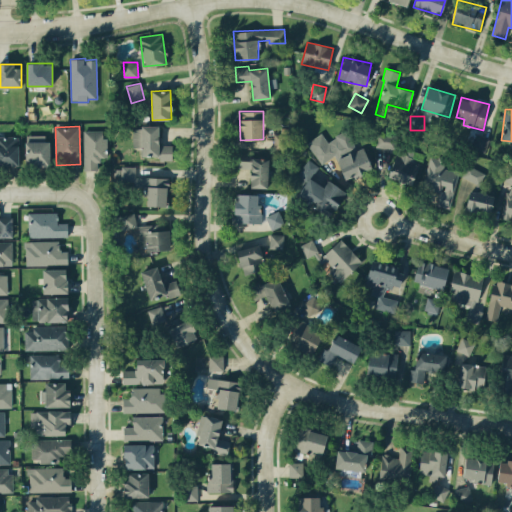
[(173,160),(172,145),(159,145),(159,126),(132,126),(133,147),(141,147),(141,156),(160,156),(160,160),(173,160)]
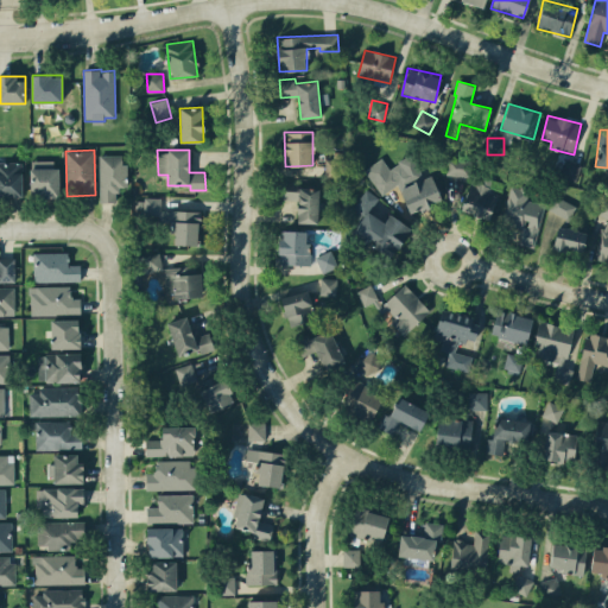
[(100,154),(99,202),(118,202),(118,187),(125,187),(126,154),(100,154)]
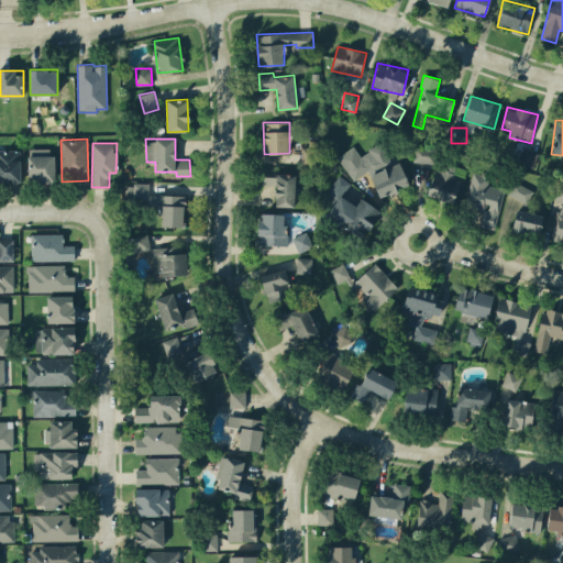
[(379,198),(409,186),(399,162),(392,165),(384,143),(357,154),(355,147),(339,154),(350,179),(370,172),(379,198)]
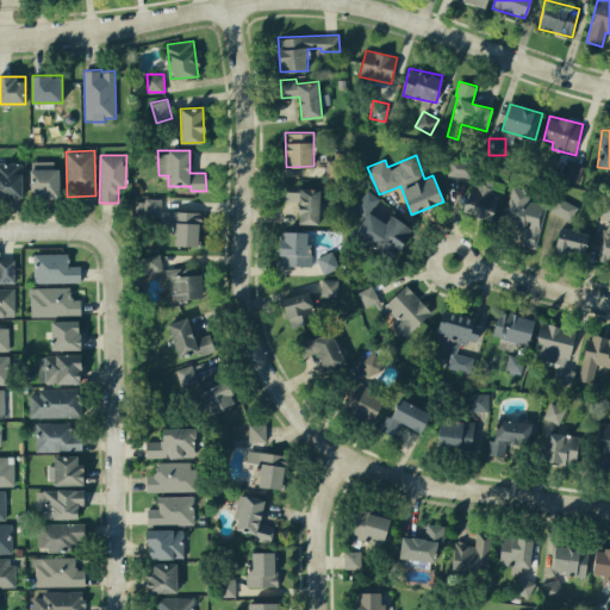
[(584,166),(565,159),(558,174),(577,182),(584,166)]
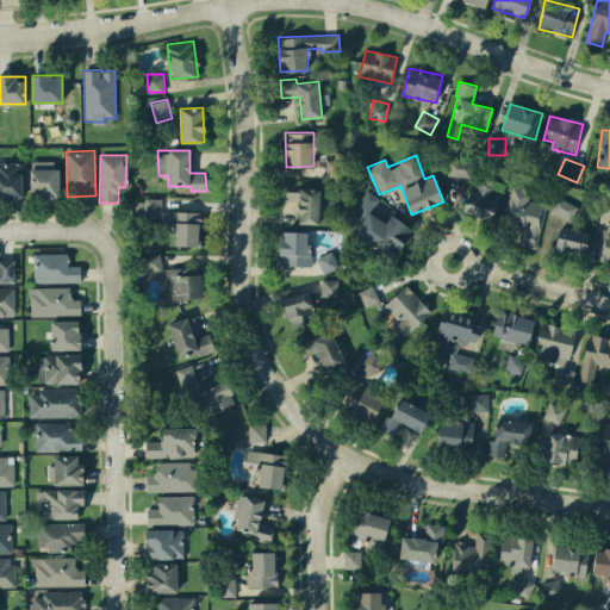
[(58,160),(30,160),(30,197),(57,197),(58,160)]
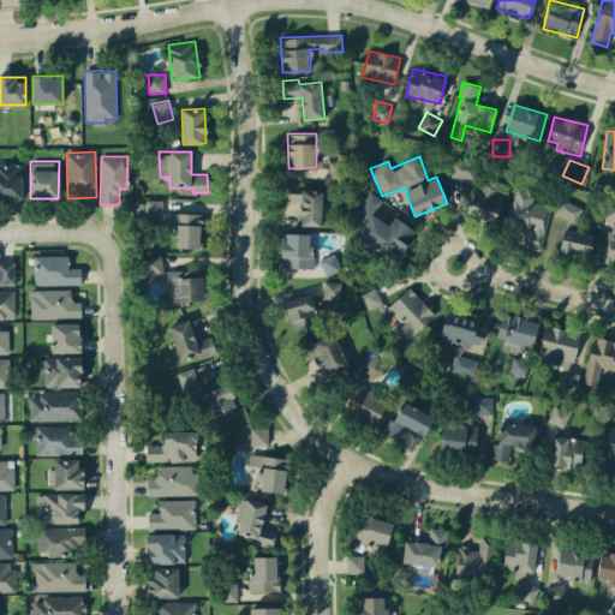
[(476,162),(452,161),(452,177),(476,178),(476,162)]
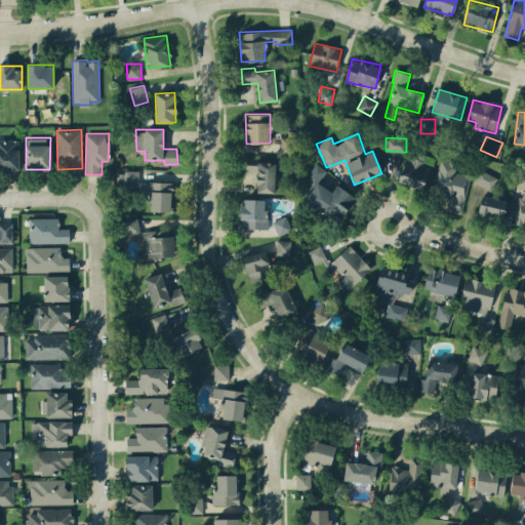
[(18,139),(0,139),(0,169),(19,169),(18,139)]
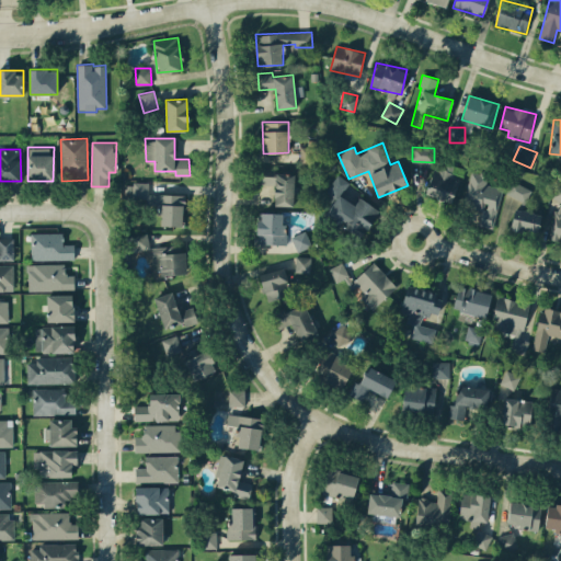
[(434,167),(426,195),(453,202),(459,176),(462,176),(465,169),(450,164),(449,170),(434,167)]
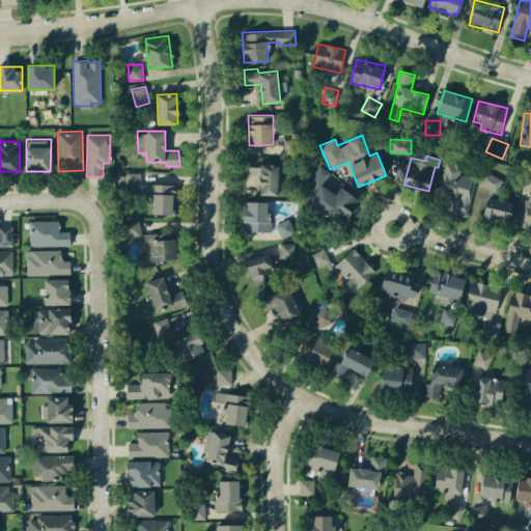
[(467,216),(476,177),(459,173),(462,166),(446,162),(438,195),(455,199),(452,213),(467,216)]
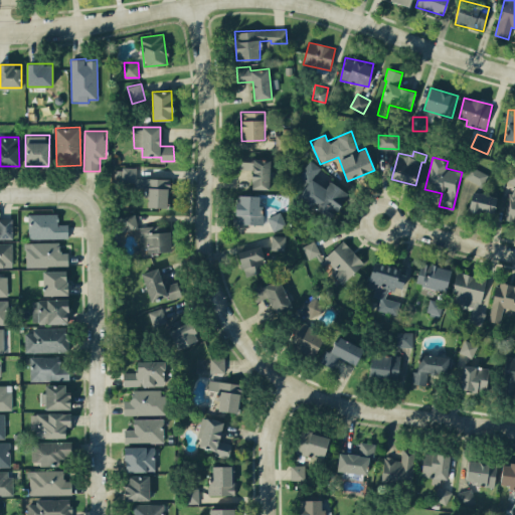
[(251,188),(270,189),(271,160),(238,159),(238,169),(251,169),(251,188)]
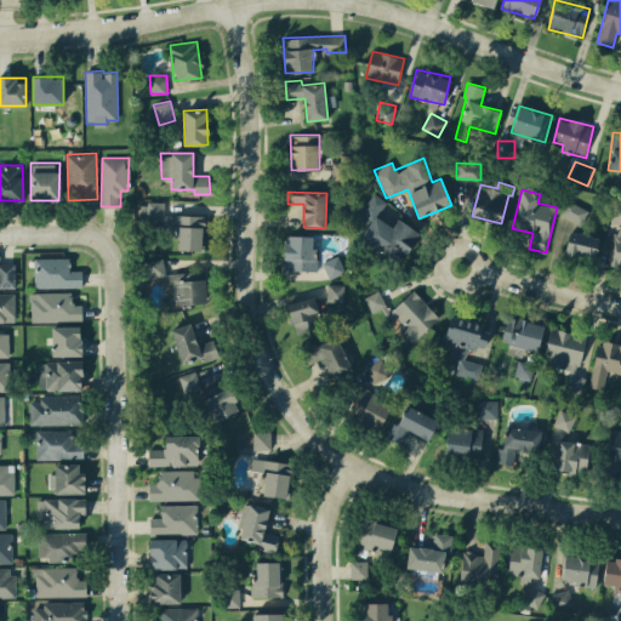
[(421,233),(399,217),(392,227),(376,215),(387,201),(374,192),(359,212),(371,221),(359,237),(379,251),(377,251),(398,265),(421,233)]
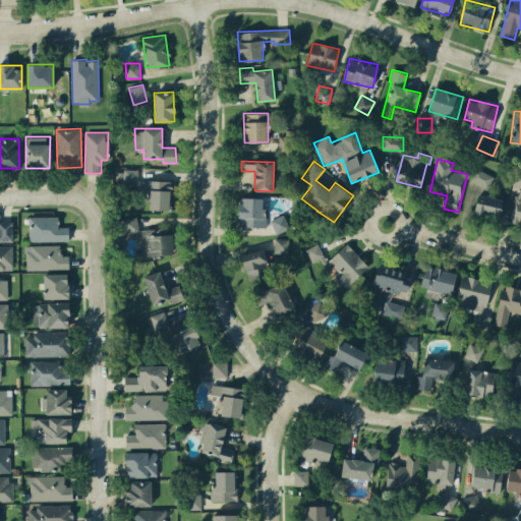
[(470,181),(489,187),(494,175),(474,168),(470,181)]
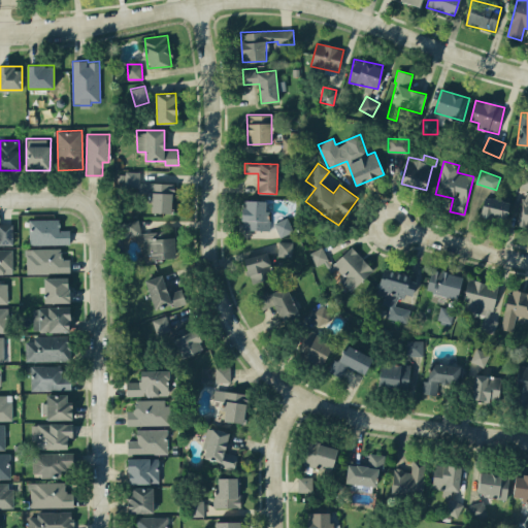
[(173,183),(139,182),(139,172),(118,172),(117,188),(137,189),(137,195),(151,195),(151,212),(172,212),(173,183)]
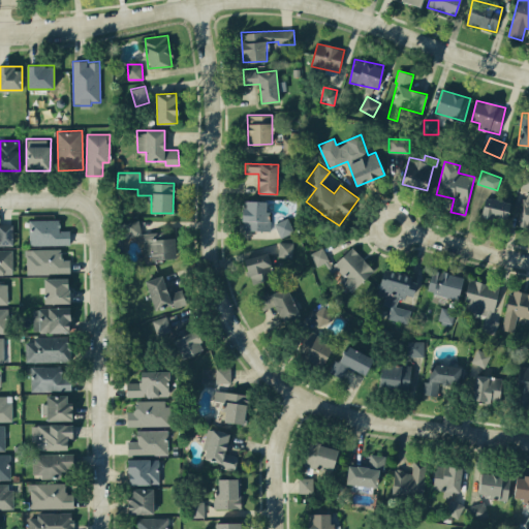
[(528,189),(528,175),(525,174),(520,186),(528,189)]
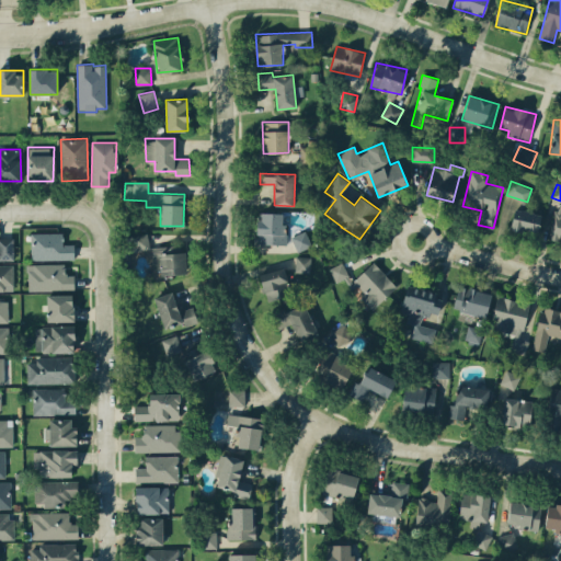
[(511,230),(537,233),(540,213),(513,209),(511,230)]
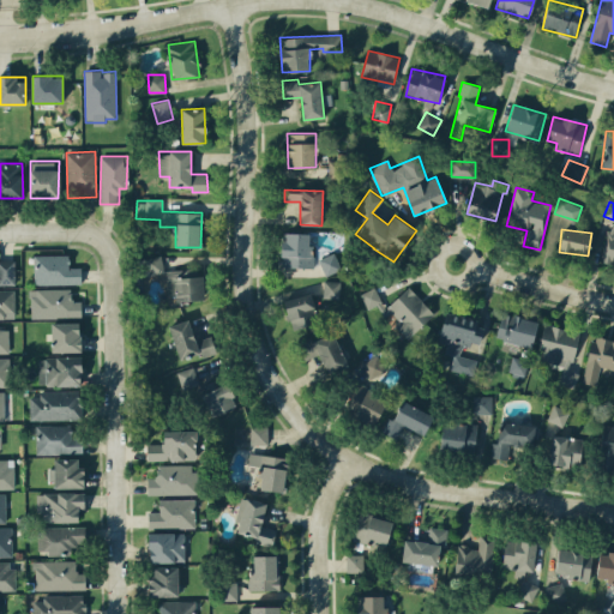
[(613,232),(606,230),(601,262),(613,264),(613,232)]
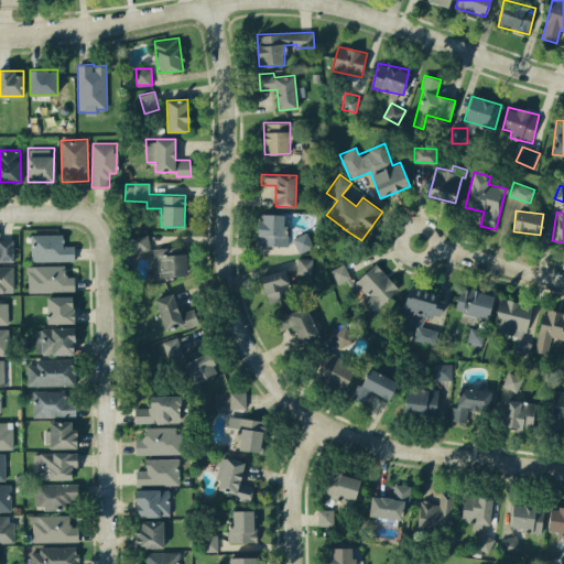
[(286,214),(260,214),(259,245),(285,246),(286,214)]
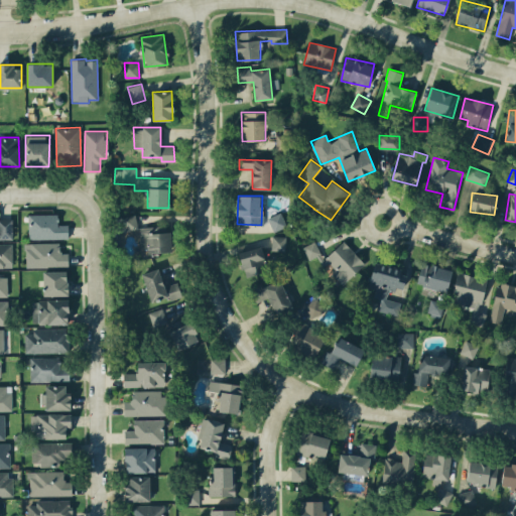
[(267,218),(273,231),(286,226),(280,212),(267,218)]
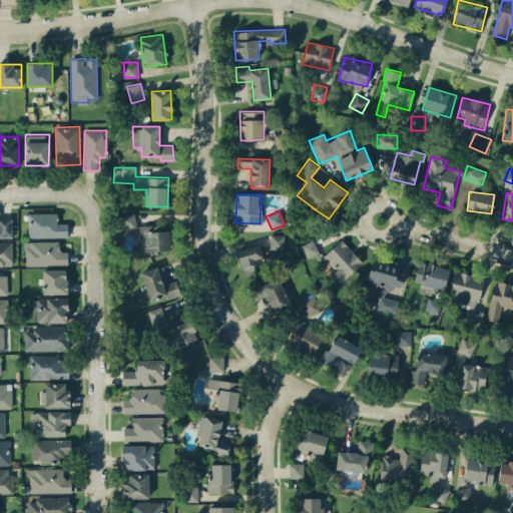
[(58,212),(29,211),(28,236),(68,237),(68,222),(57,222),(58,212)]
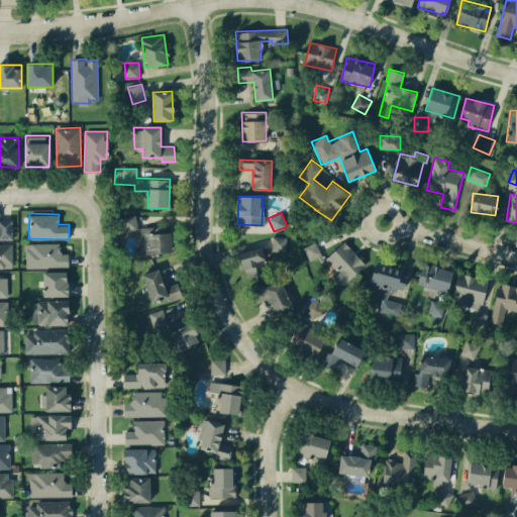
[(138,229),(135,215),(117,218),(119,232),(138,229)]
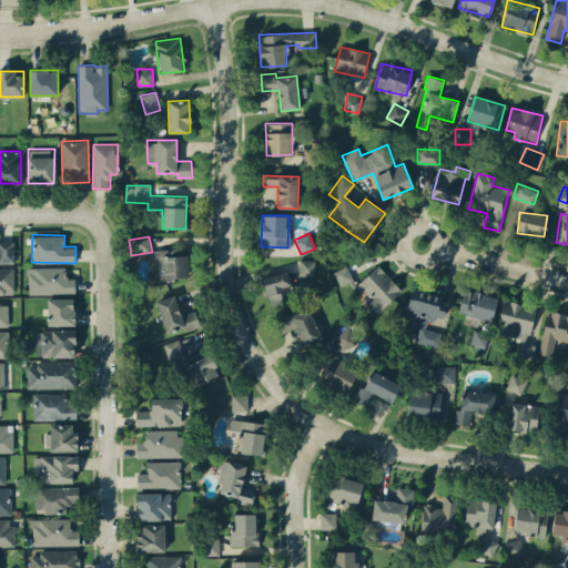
[(0,263),(14,263),(13,240),(0,240),(0,263)]
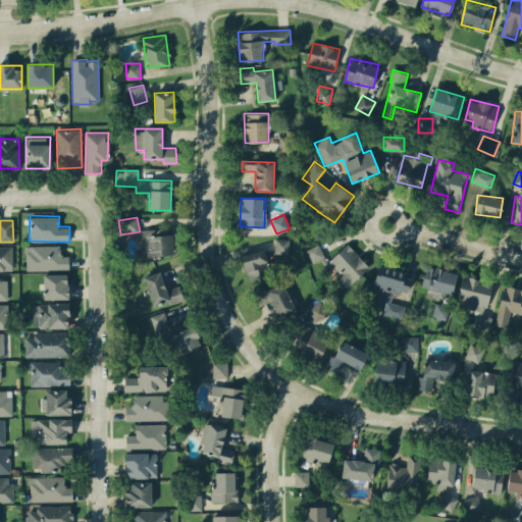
[(142,255),(173,254),(172,228),(141,229),(142,255)]
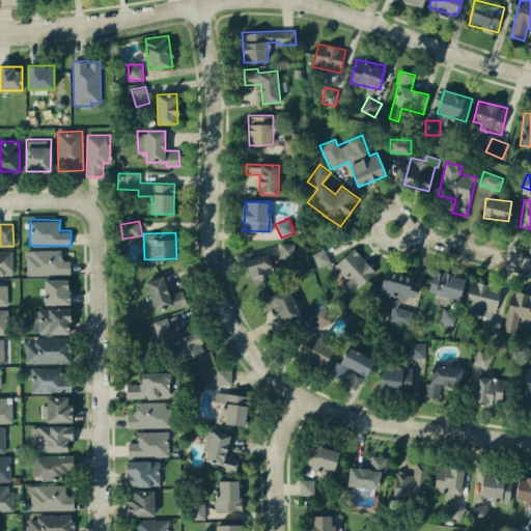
[(294,258),(294,243),(280,243),(280,257),(294,258)]
